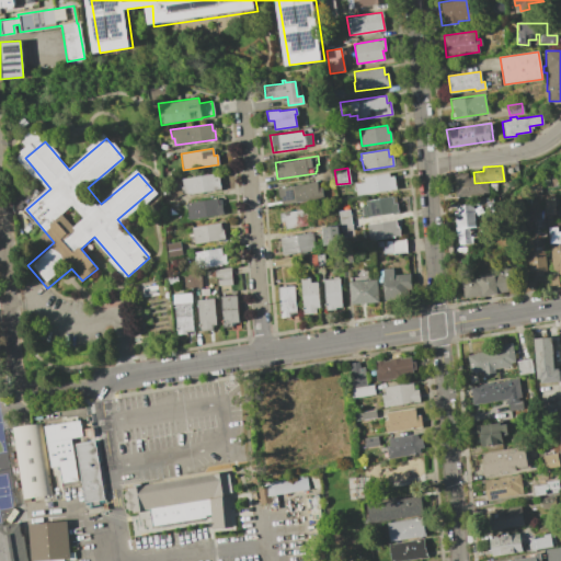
[(213,173),(214,178),(218,176),(220,190),(184,195),(182,179),(213,173)]
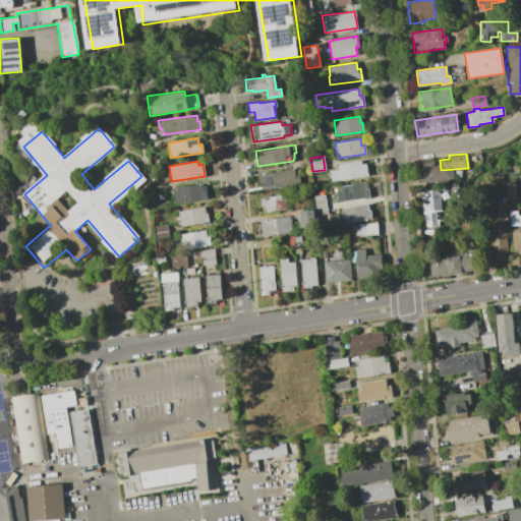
[(337,169),(337,164),(360,161),(360,164),(365,163),(366,175),(331,180),(329,170),(337,169)]
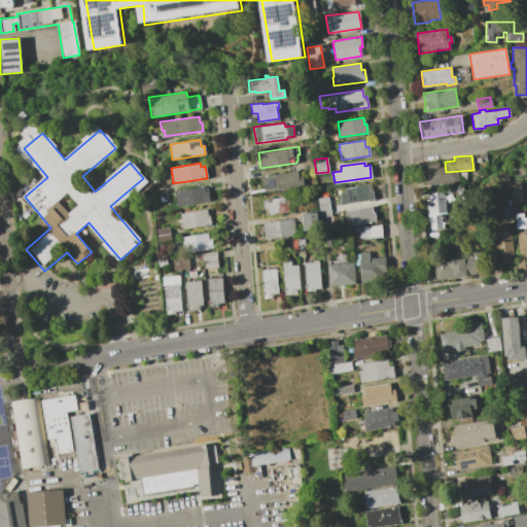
[(426,164),(438,163),(441,181),(427,182),(426,164)]
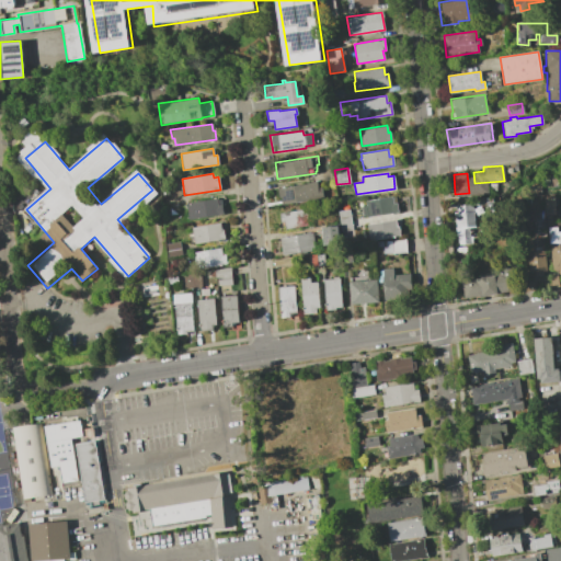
[(281,187),(281,186),(283,185),(283,186),(316,182),(317,187),(321,186),(322,197),(282,204),(281,197),(278,197),(276,189),(281,187)]
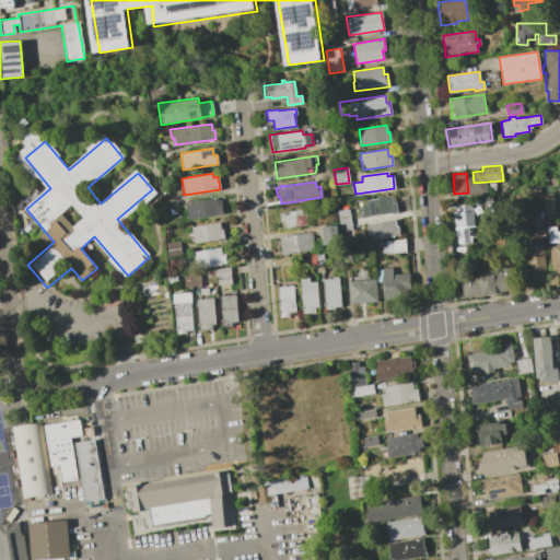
[(365,206),(364,200),(392,196),(392,203),(396,202),(397,212),(362,217),(361,206),(365,206)]
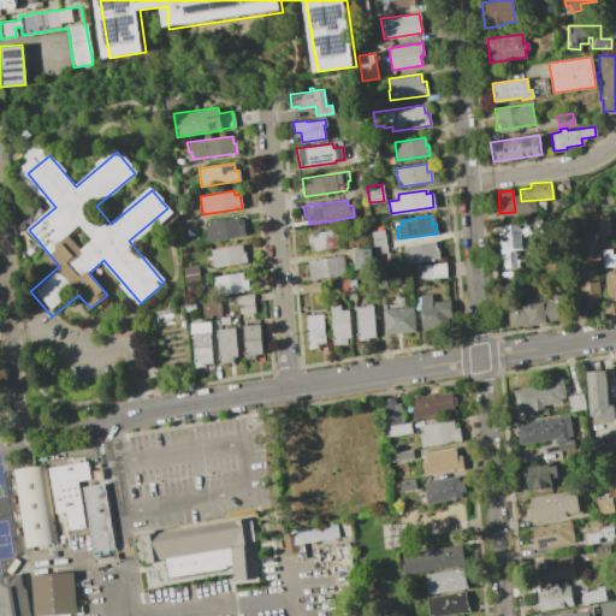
[(610,236),(597,236),(596,217),(608,215),(610,236)]
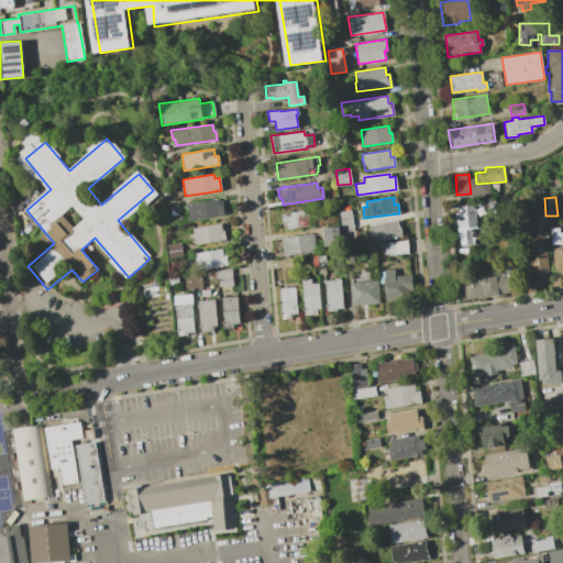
[(221,199),(223,214),(189,220),(187,205),(221,199)]
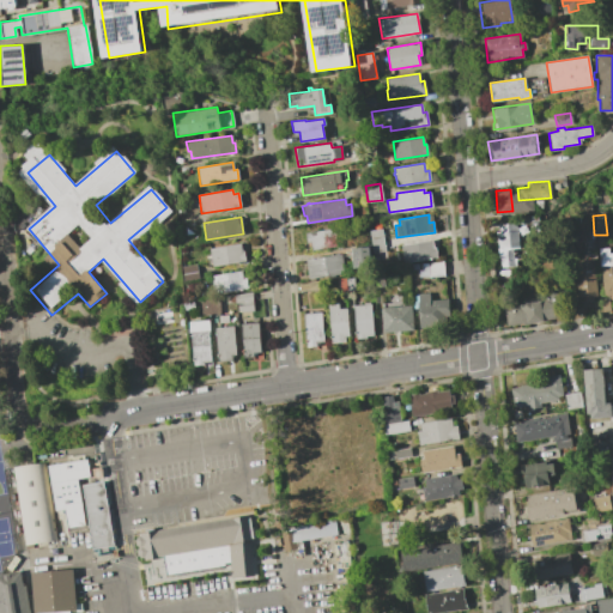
[(516,223),(517,248),(511,249),(514,266),(501,267),(499,248),(497,248),(495,224),(516,223)]
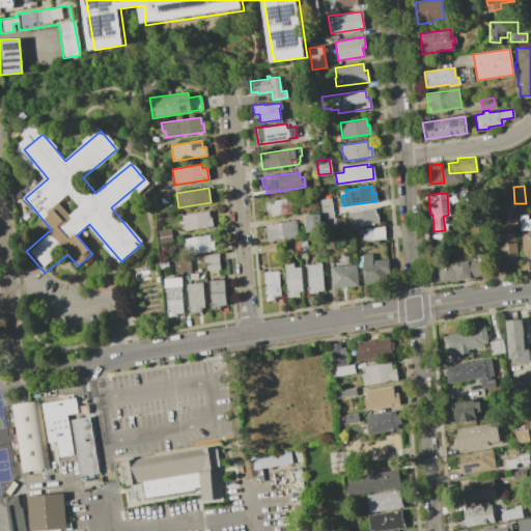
[(291,197),(295,213),(269,217),(268,210),(266,211),(263,201),(291,197)]
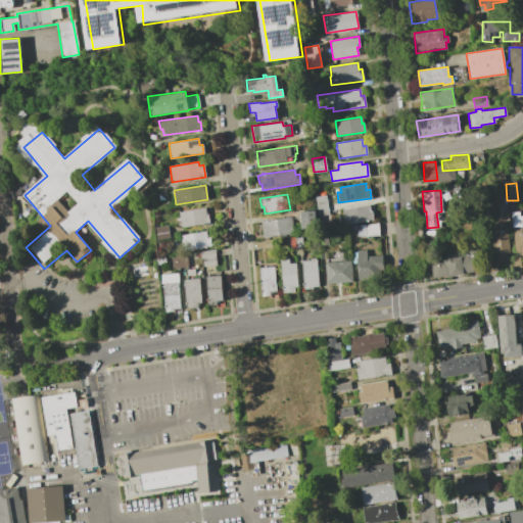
[(326,195),(329,215),(318,216),(316,197),(326,195)]
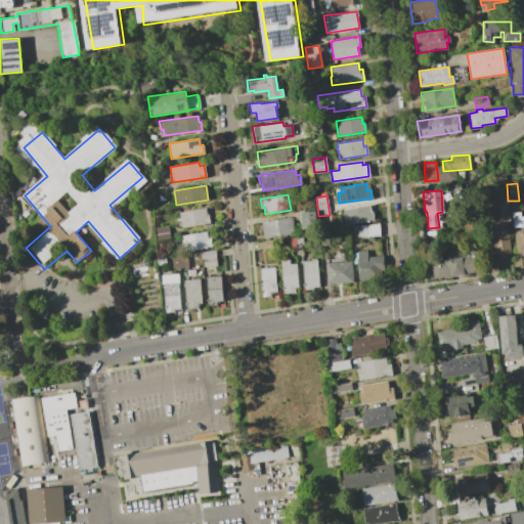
[(344,216),(342,209),(368,205),(369,211),(372,211),(373,220),(345,224),(345,223),(339,224),(338,217),(344,216)]
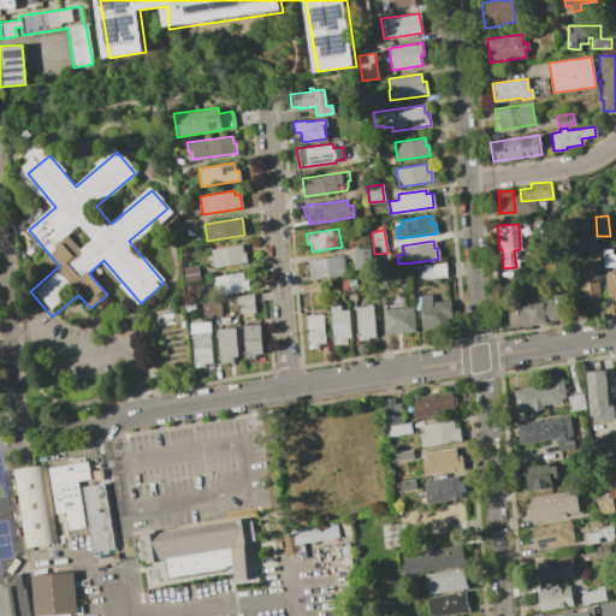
[(241,244),(242,253),(244,252),(246,262),(213,267),(209,249),(241,244)]
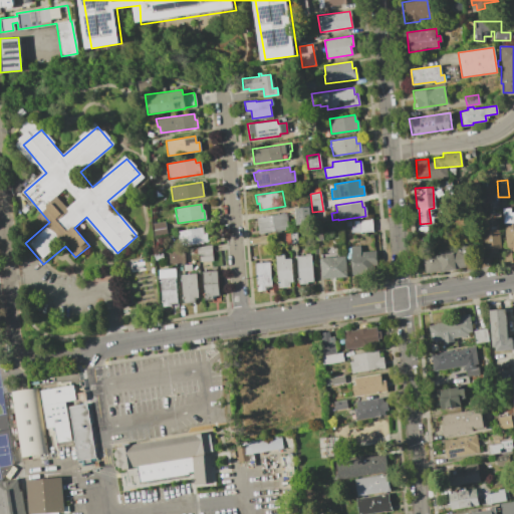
[(308,206),(310,224),(296,225),(294,208),(308,206)]
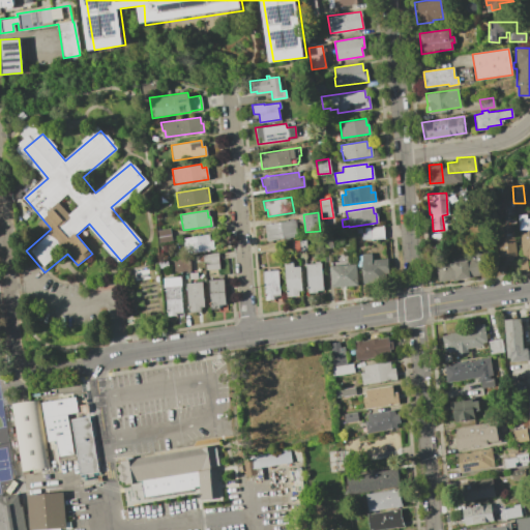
[(526,214),(527,219),(529,218),(529,258),(527,259),(526,254),(521,255),(518,215),(526,214)]
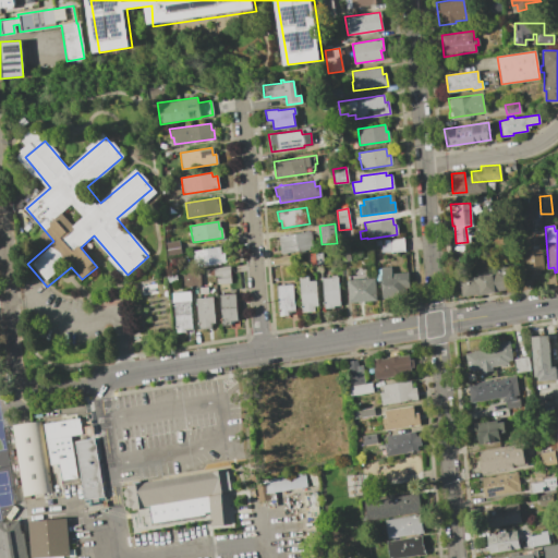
[(311,231),(313,249),(280,254),(278,235),(311,231)]
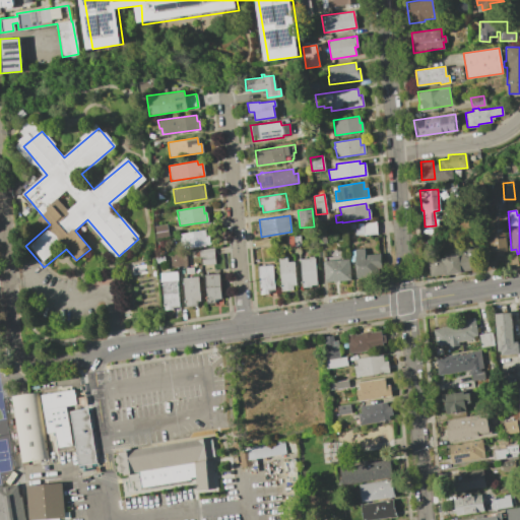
[(503,219),(506,251),(502,251),(502,255),(495,256),(495,252),(489,252),(485,221),(503,219)]
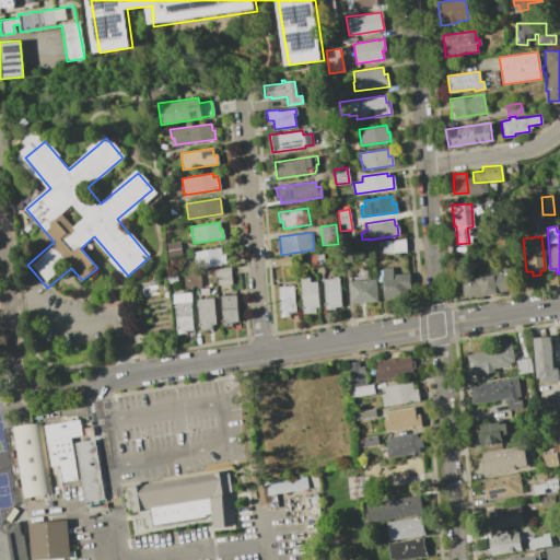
[(384,246),(384,241),(404,238),(406,251),(382,254),(381,246),(384,246)]
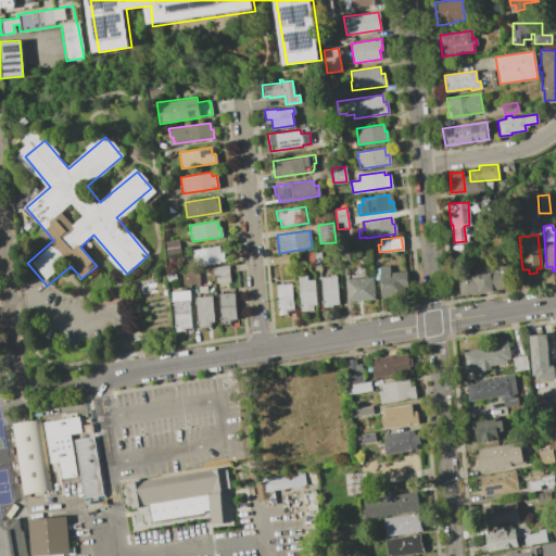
[(178,240),(180,254),(167,255),(165,241),(178,240)]
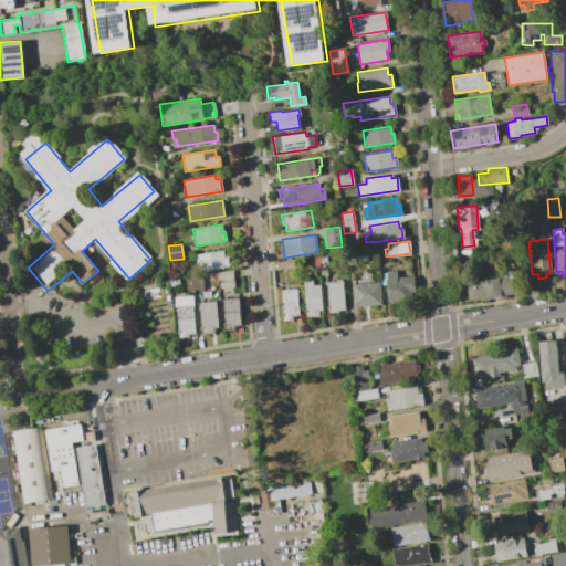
[(222,250),(223,258),(227,257),(229,266),(198,271),(196,254),(222,250)]
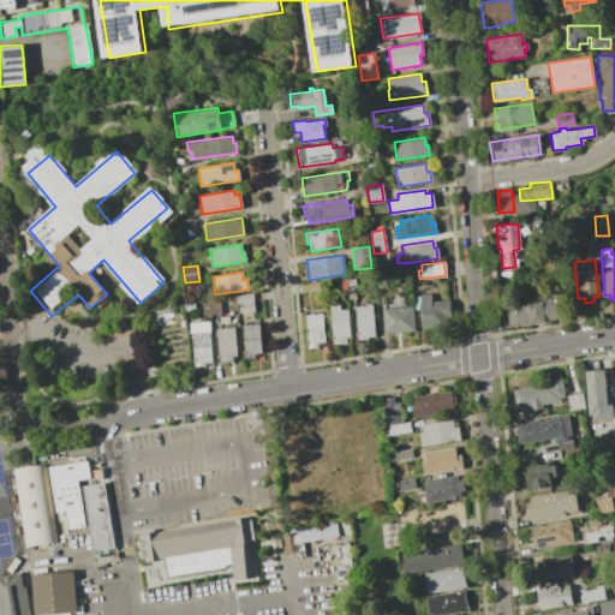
[(548,296),(547,292),(565,290),(569,317),(508,327),(505,303),(548,296)]
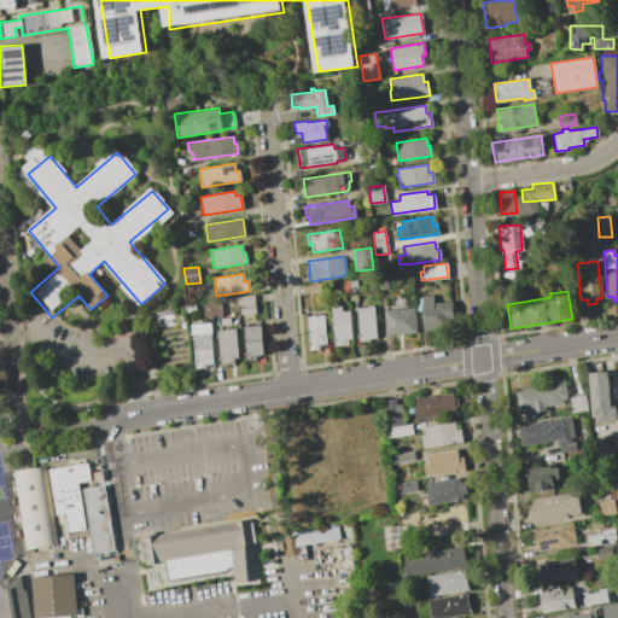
[(254,295),(255,313),(239,314),(239,305),(238,305),(237,296),(254,295)]
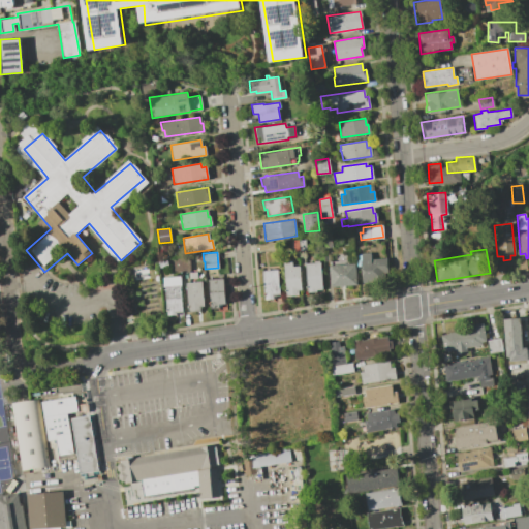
[(369,253),(370,258),(385,257),(387,273),(380,273),(380,281),(362,283),(360,265),(355,265),(354,254),(369,253)]
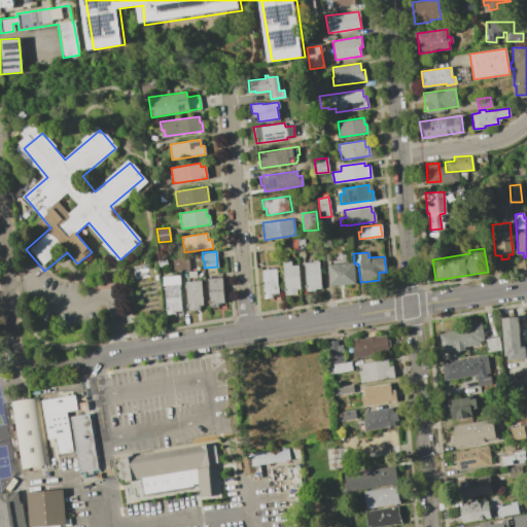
[(188,269),(173,270),(172,257),(187,255),(188,269)]
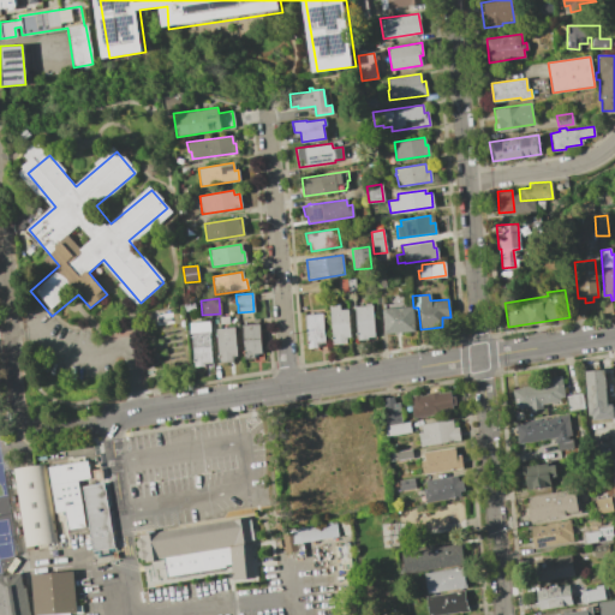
[(610,299),(611,312),(603,312),(602,300),(610,299)]
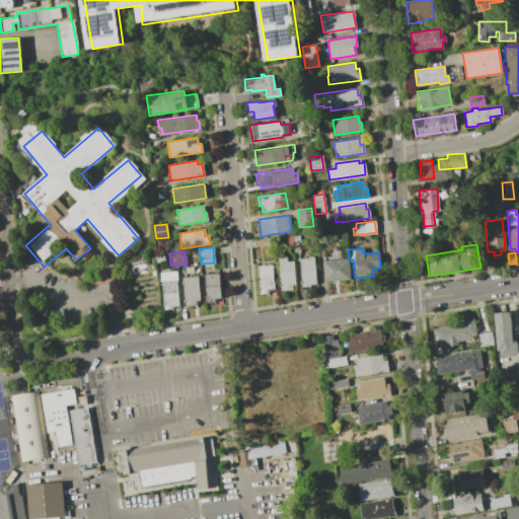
[(286,256),(286,262),(292,261),(294,285),(291,285),(291,289),(280,290),(277,257),(286,256)]
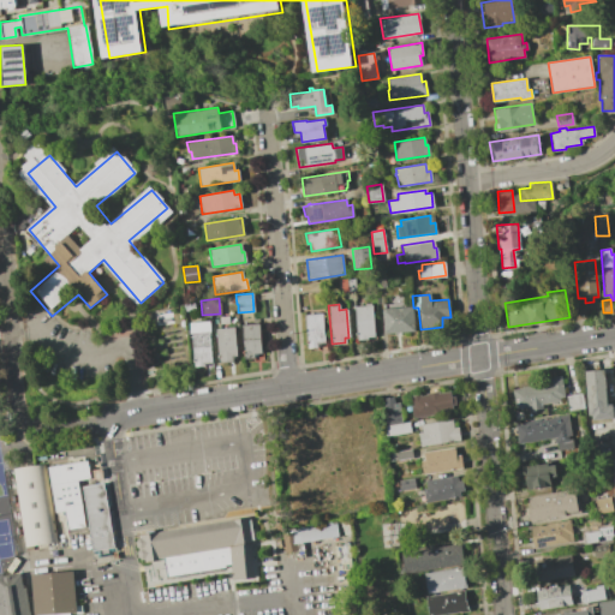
[(371,305),(374,336),(366,338),(366,340),(357,340),(354,306),(371,305)]
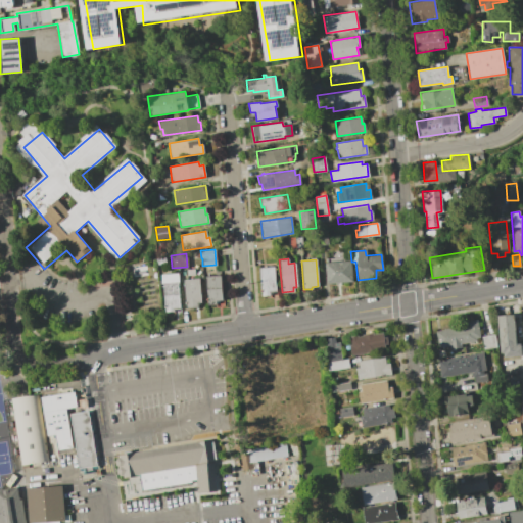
[(350,260),(352,282),(326,284),(324,263),(350,260)]
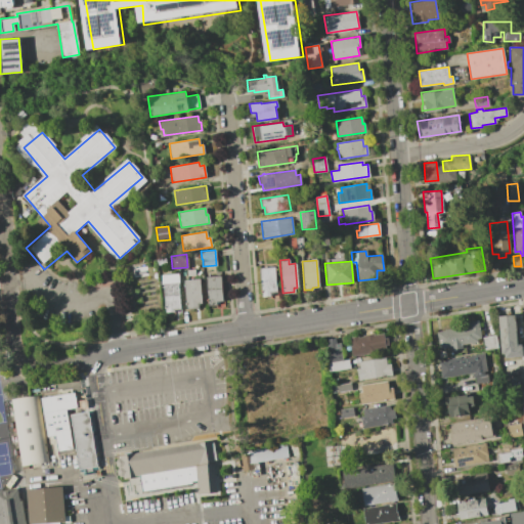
[(274,266),(276,292),(269,293),(269,296),(261,297),(259,268),(274,266)]
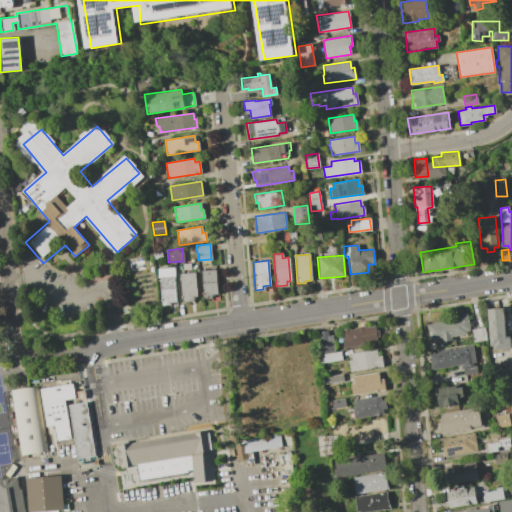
[(174,267),(175,276),(173,276),(175,302),(169,302),(169,304),(161,305),(158,268),(174,267)]
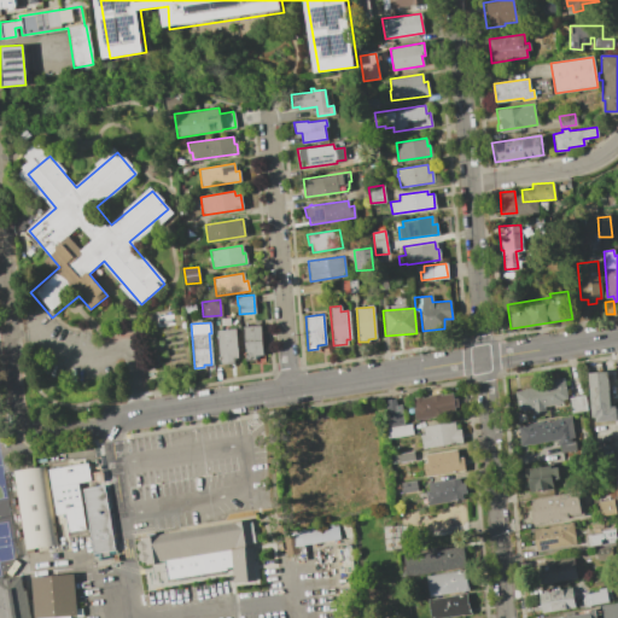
[(260,326),(262,355),(255,355),(255,360),(245,361),(242,327),(260,326)]
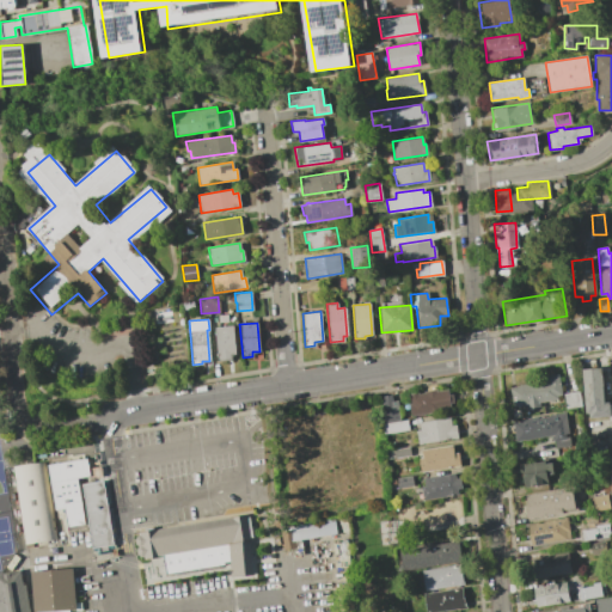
[(232,325),(234,354),(231,354),(231,359),(218,360),(214,326),(232,325)]
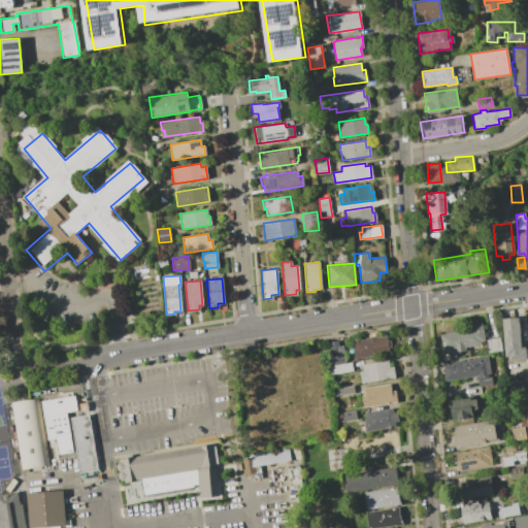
[(518,317),(520,348),(525,348),(526,359),(508,361),(507,356),(505,357),(501,319),(518,317)]
